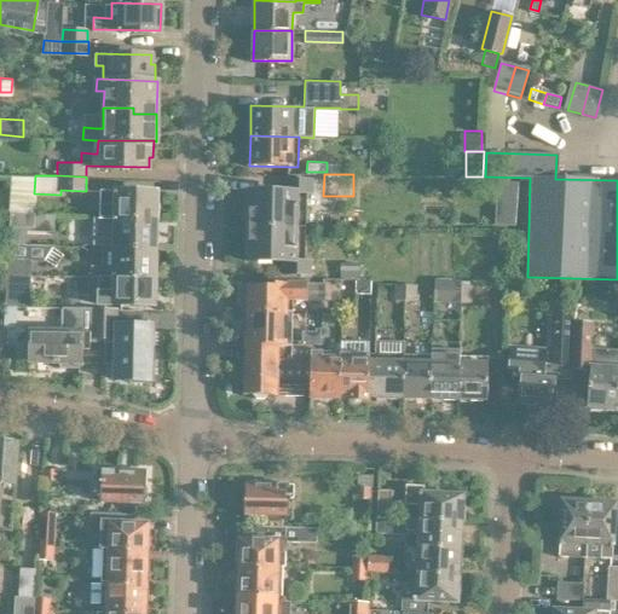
[(356,177),(356,195),(390,196),(390,177),(356,177)]
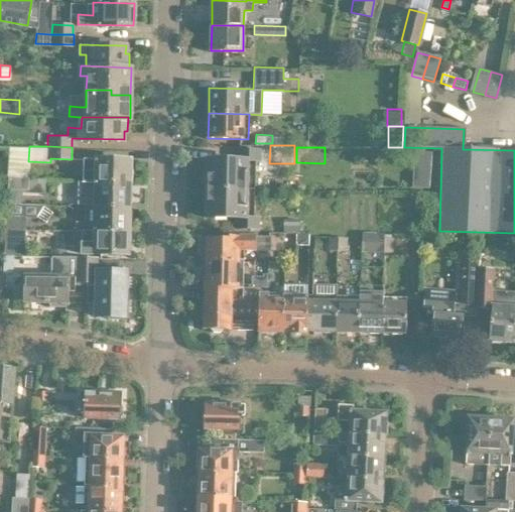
[(208,158),(207,186),(254,187),(255,160),(259,160),(259,149),(239,149),(239,159),(208,158)]
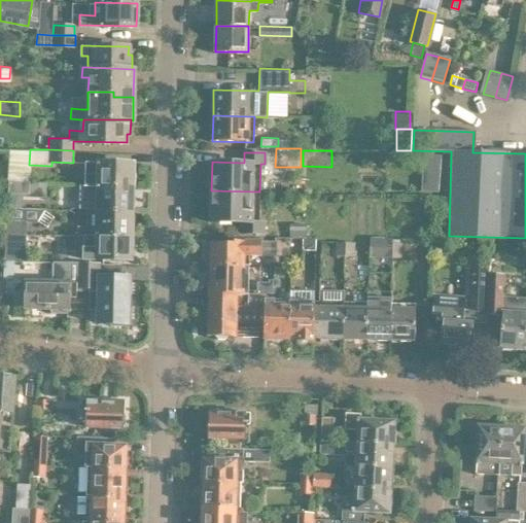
[(423,153),(422,174),(439,175),(441,154),(423,153)]
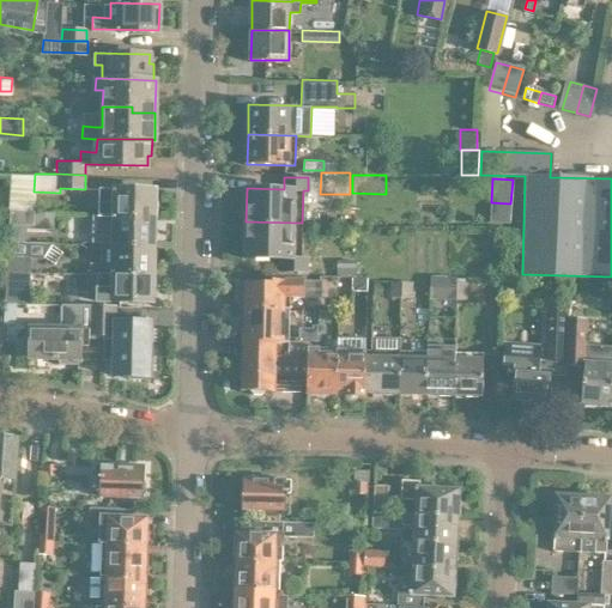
[(98,213),(153,214),(155,188),(100,187),(98,213)]
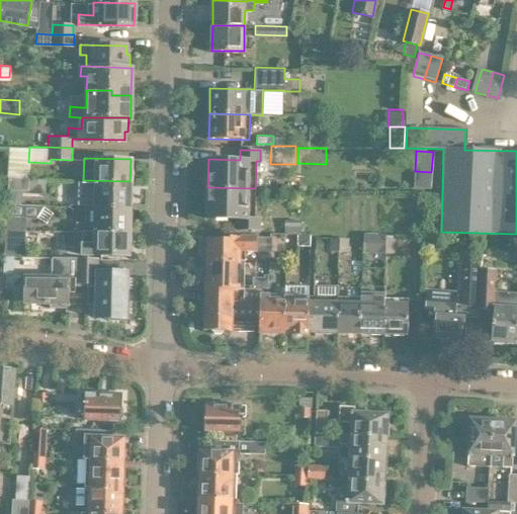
[(8,188),(26,189),(27,177),(9,176),(8,188)]
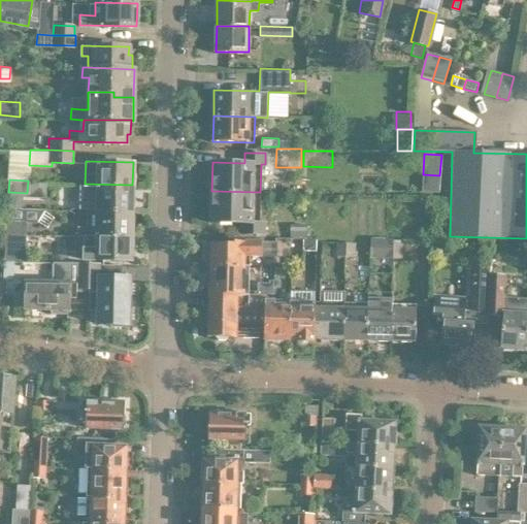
[(112,208),(112,213),(132,213),(132,185),(85,184),(85,209),(91,209),(98,210),(98,208),(112,208)]
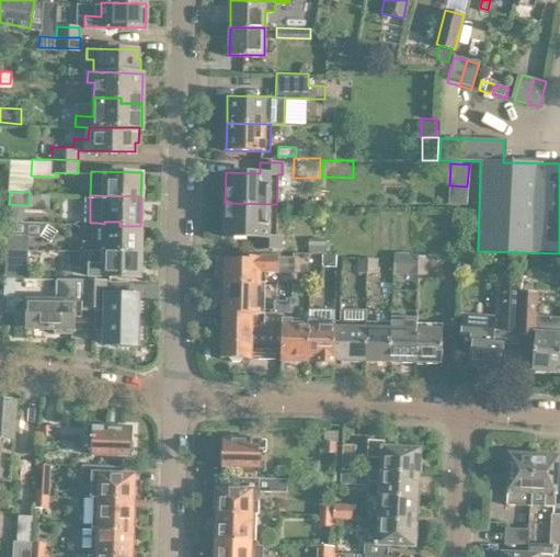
[(276,235),(276,204),(225,203),(224,235),(259,235),(259,246),(280,247),(280,235),(276,235)]
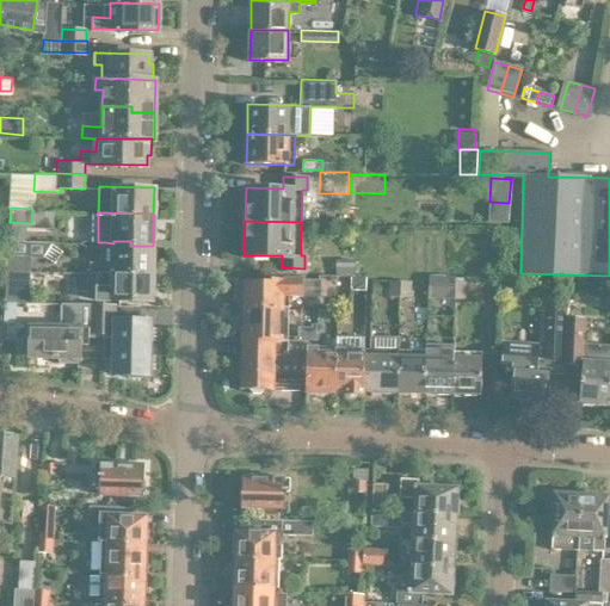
[(23,226),(7,226),(7,240),(23,241),(23,226)]
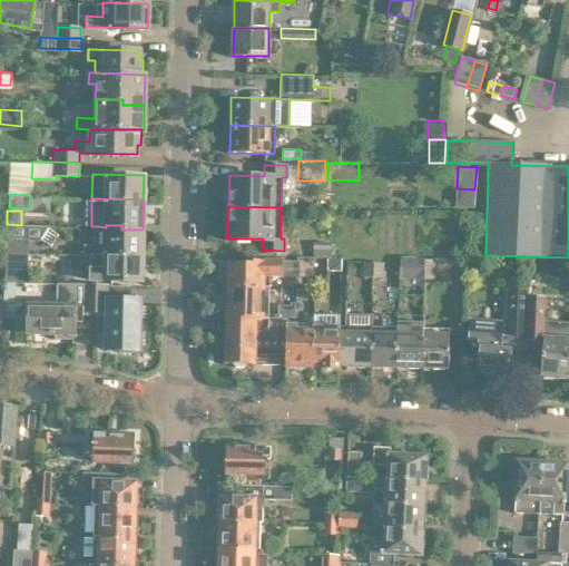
[(6,253),(28,253),(28,237),(23,236),(25,225),(21,225),(7,224),(6,253)]
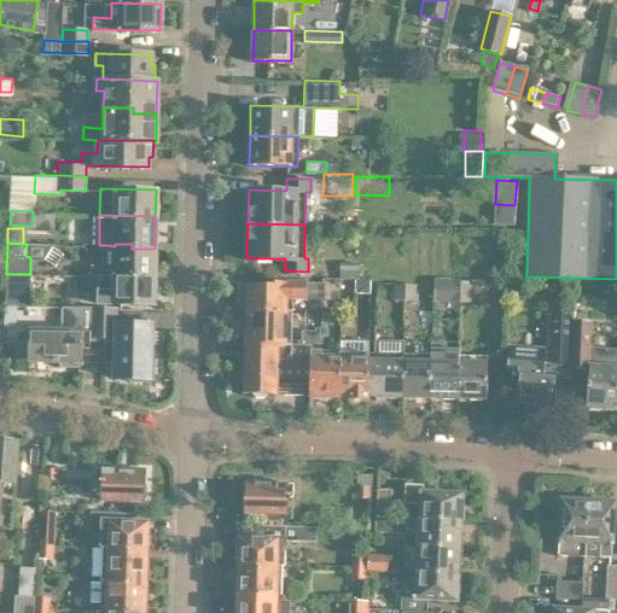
[(92,275),(105,275),(153,276),(155,249),(132,249),(132,244),(115,244),(115,246),(106,245),(105,263),(92,263),(92,275)]
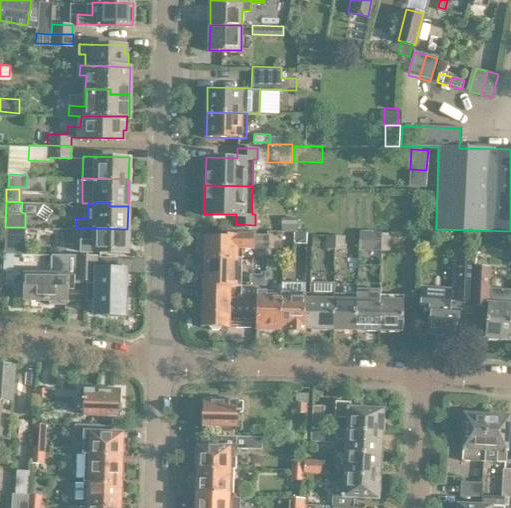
[(297,228),(297,216),(279,216),(279,228),(297,228)]
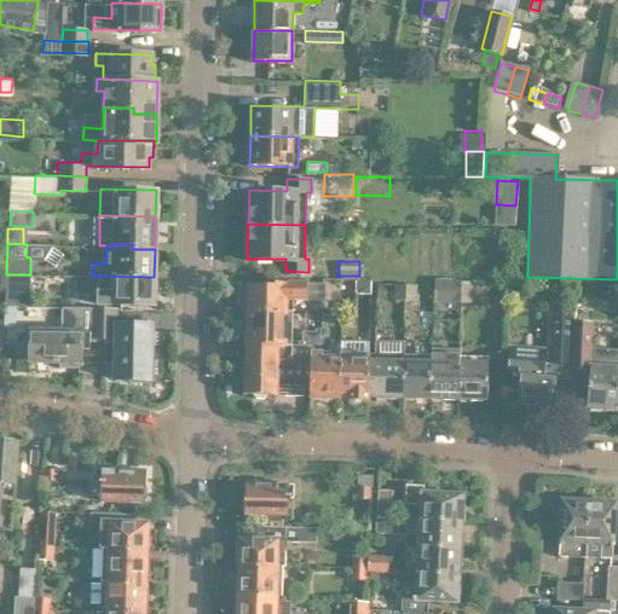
[(6,274),(5,295),(23,295),(29,295),(30,274),(6,274)]
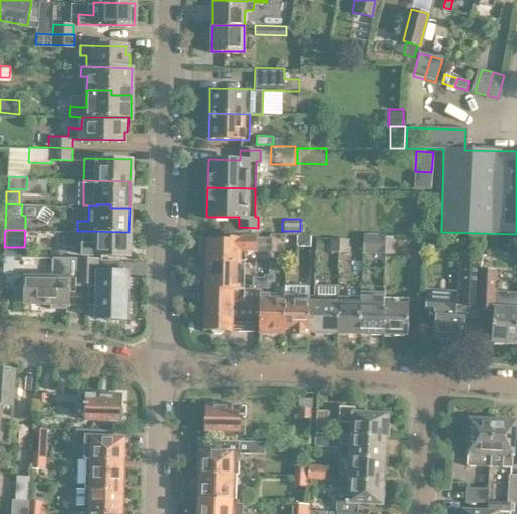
[(128,254),(128,232),(88,231),(77,231),(74,230),(73,249),(81,250),(81,253),(128,254)]
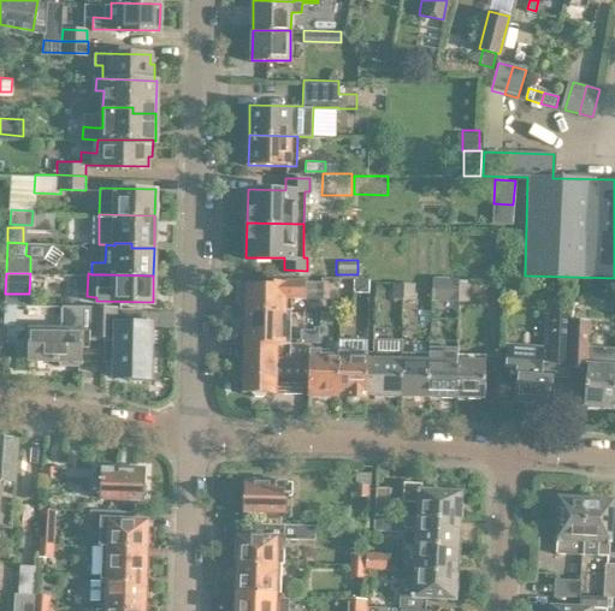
[(457,300),(457,278),(457,277),(432,276),(431,298),(457,300)]
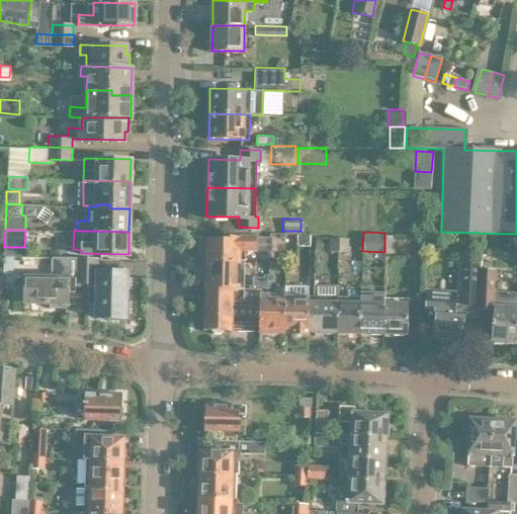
[(306,247),(306,234),(296,233),(296,247),(306,247)]
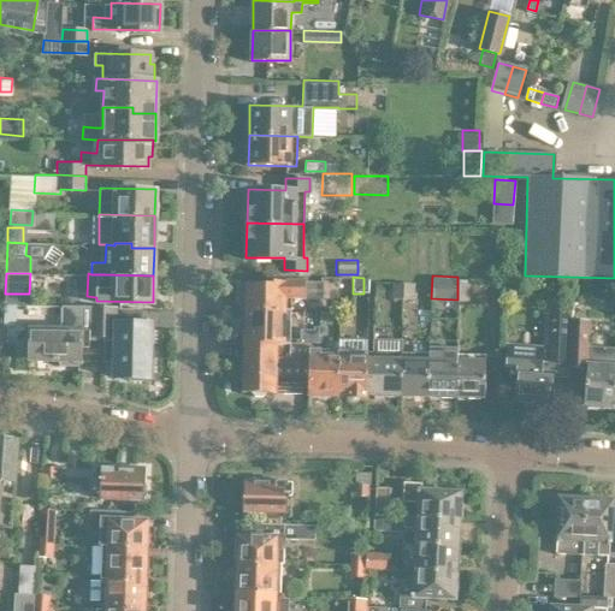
[(244,285),(244,309),(290,310),(290,297),(312,297),(321,297),(323,280),(305,280),(305,278),(284,278),(284,282),(273,282),(273,286),(244,285)]
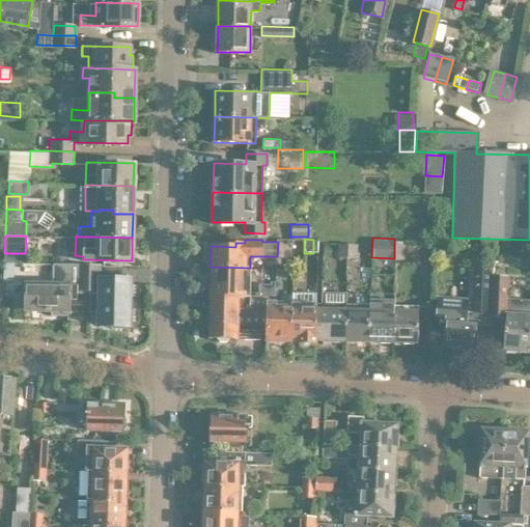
[(405,241),(394,240),(394,258),(403,259),(405,241)]
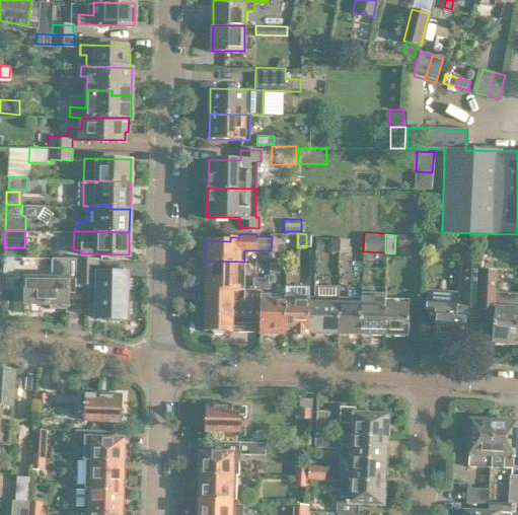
[(339,250),(339,237),(329,236),(329,250),(339,250)]
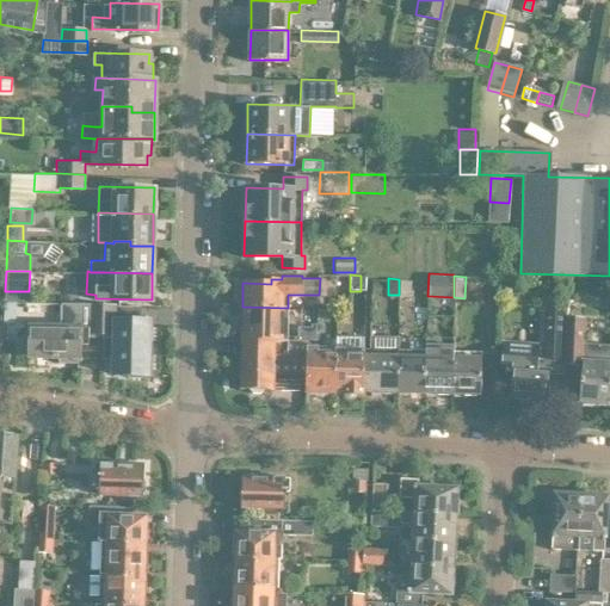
[(411,279),(399,279),(399,295),(410,296),(411,279)]
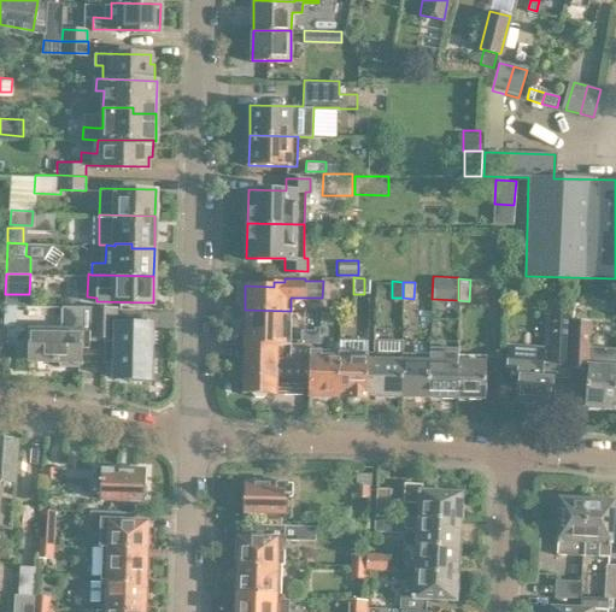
[(60,328),(30,328),(29,359),(58,359),(58,365),(75,365),(75,360),(78,360),(78,347),(81,347),(82,345),(88,346),(88,339),(101,339),(103,305),(62,305),(60,328)]
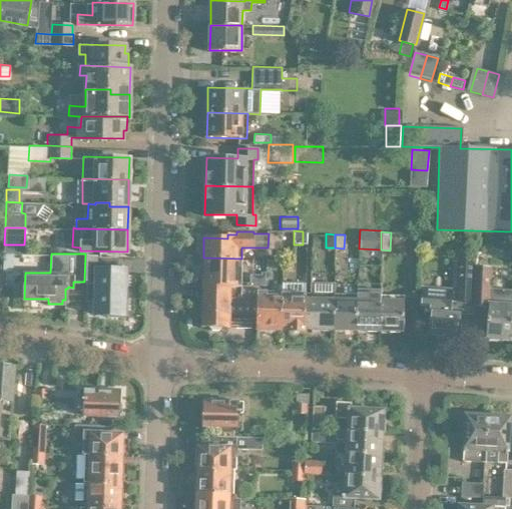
[(95,283),(95,313),(123,314),(124,269),(117,269),(117,255),(85,253),(84,282),(95,283)]
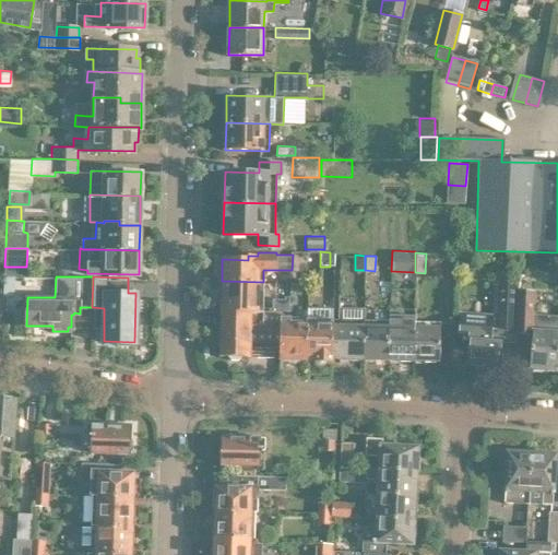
[(262,308),(263,282),(222,281),(221,307),(262,308)]
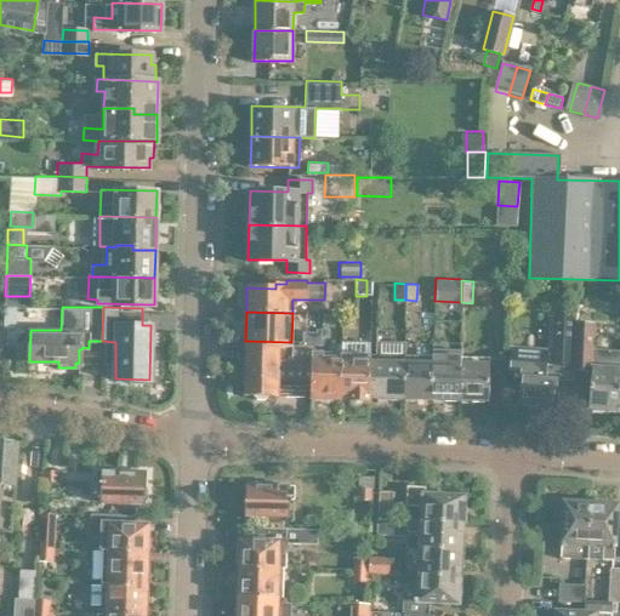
[(558,364),(570,365),(574,320),(574,317),(549,314),(546,347),(511,344),(508,380),(519,380),(517,403),(556,406),(558,375),(557,375),(558,364)]
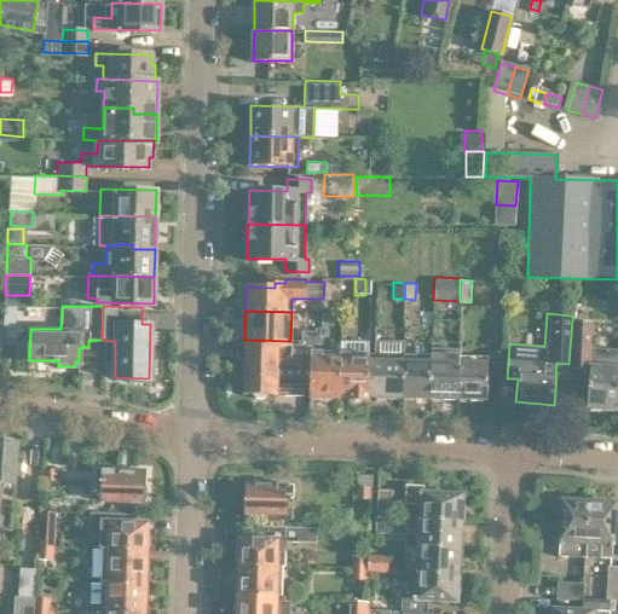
[(569,364),(569,368),(589,369),(585,406),(616,409),(617,382),(617,347),(590,346),(593,320),(572,319),(569,364)]
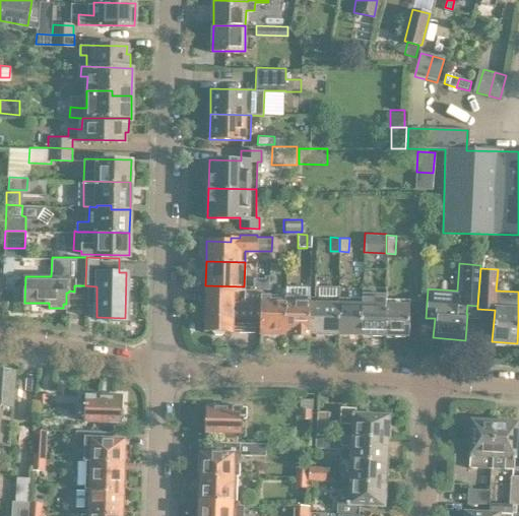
[(254,279),(254,287),(268,287),(268,279),(254,279)]
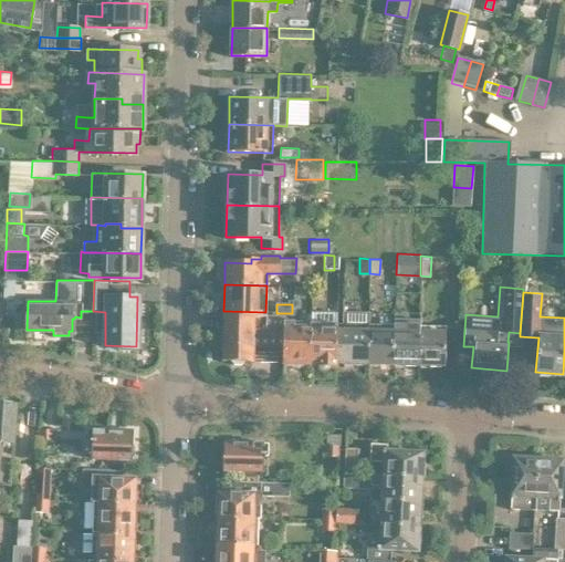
[(311,311),(311,321),(311,322),(310,362),(317,363),(317,366),(335,366),(335,363),(336,323),(336,311),(311,311)]
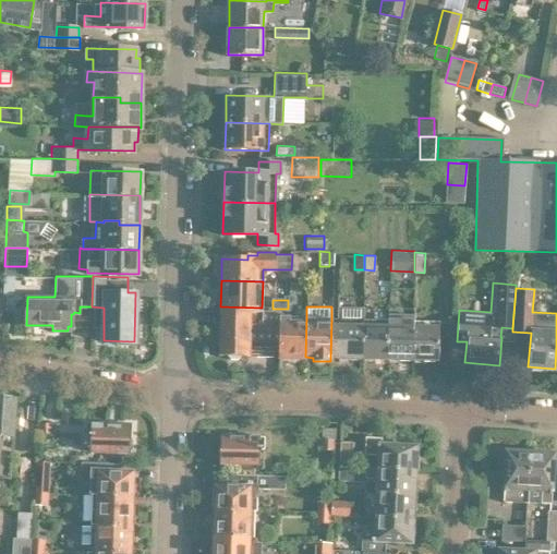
[(331,318),(330,358),(362,359),(363,320),(364,320),(364,308),(338,306),(337,318),(331,318)]
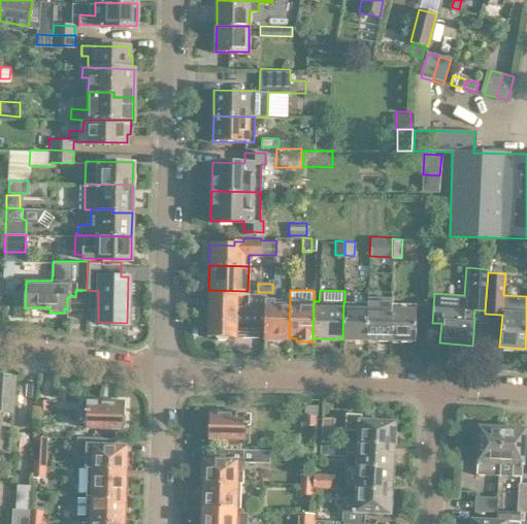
[(208,294),(207,336),(235,336),(235,313),(263,314),(263,302),(248,301),(248,295),(208,294)]
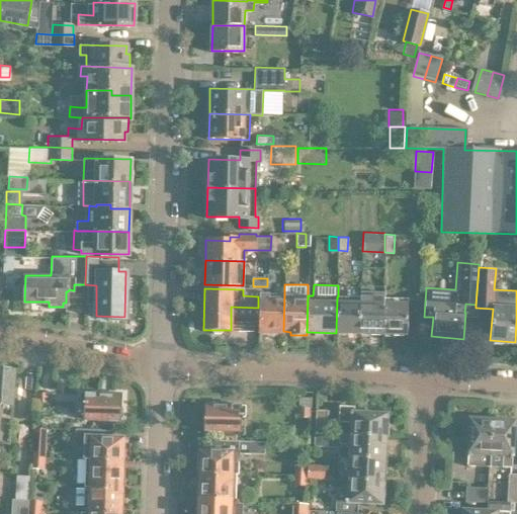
[(283,331),(284,294),(284,293),(258,292),(258,296),(258,308),(257,331),(283,331)]
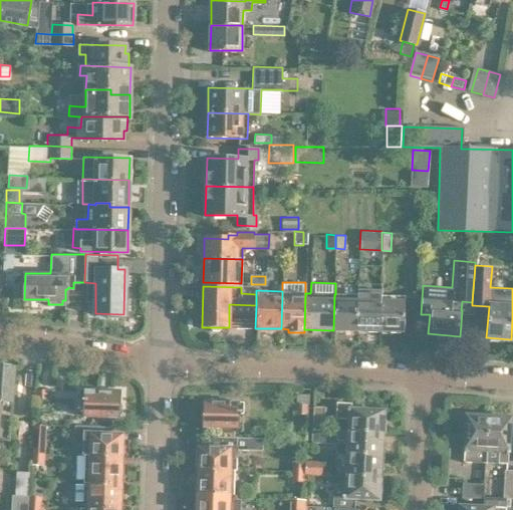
[(333,330),(356,331),(357,294),(335,294),(334,294),(333,330)]
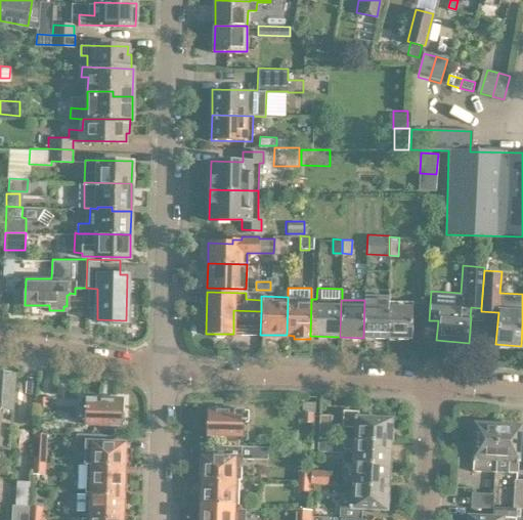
[(364,300),(363,338),(387,338),(388,301),(364,300)]
